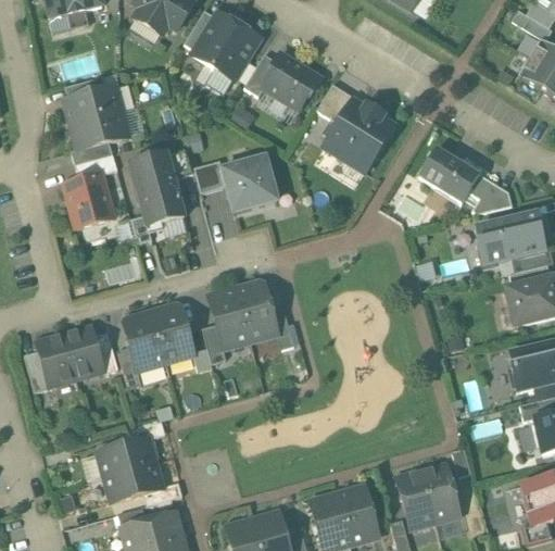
[(45,0),(50,19),(67,14),(85,10),(102,5),(101,0),(45,0)]
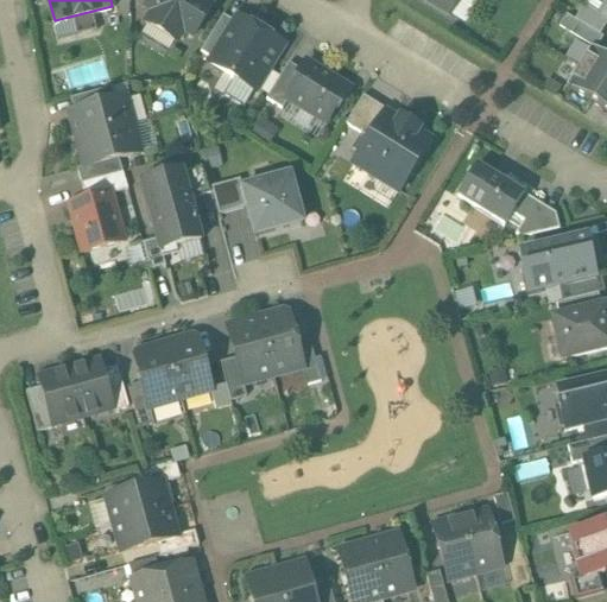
[(147,0),(146,2),(153,7),(146,19),(177,38),(184,26),(194,32),(212,4),(206,0),(147,0)]
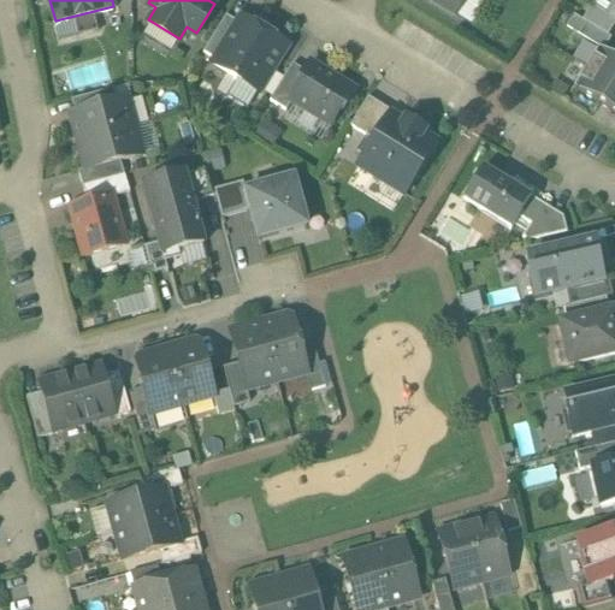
[(437,0),(455,11),(461,0),(437,0)]
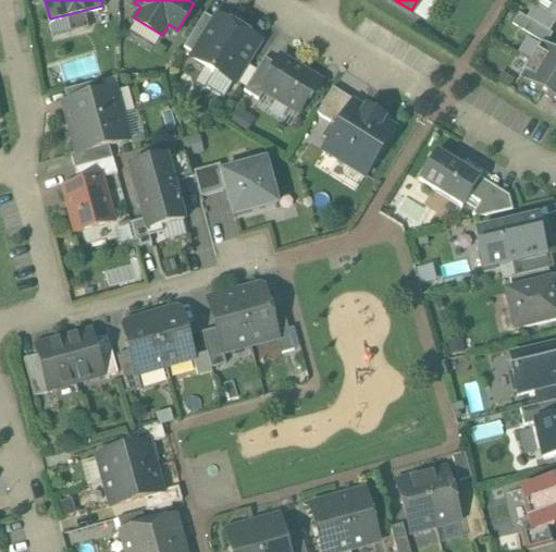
[(548,9),(535,1),(528,14),(550,28),(555,20),(555,16),(553,15),(554,13),(548,9)]
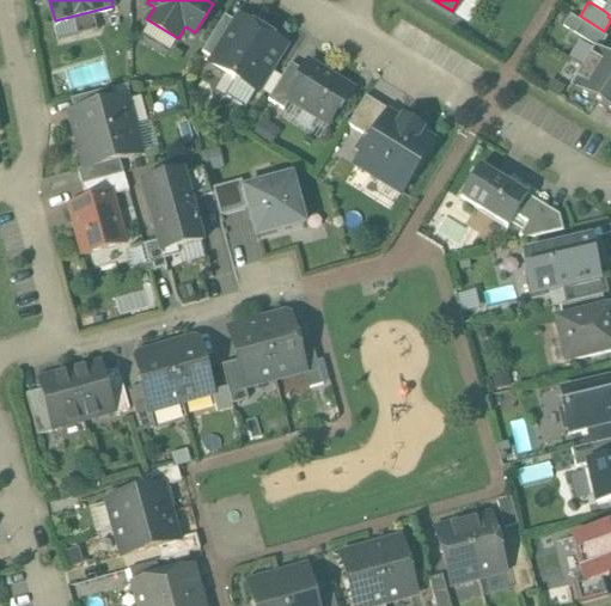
[(93,11),(74,16),(78,31),(97,28),(93,11)]
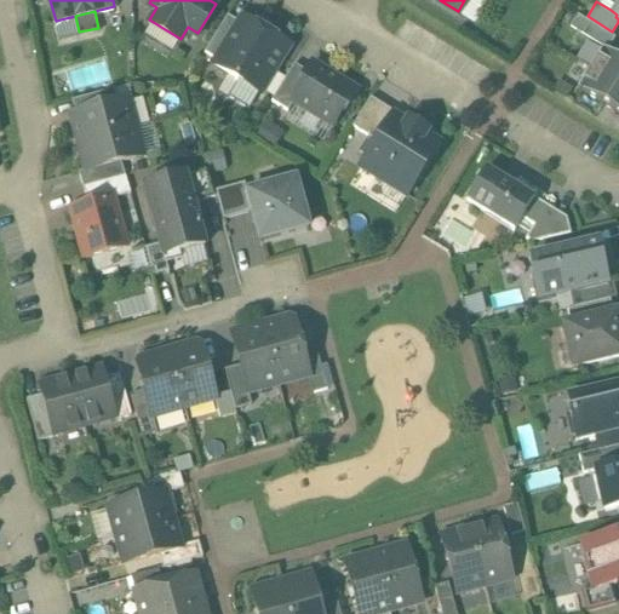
[(228,11),(206,49),(218,56),(241,19),(228,11)]
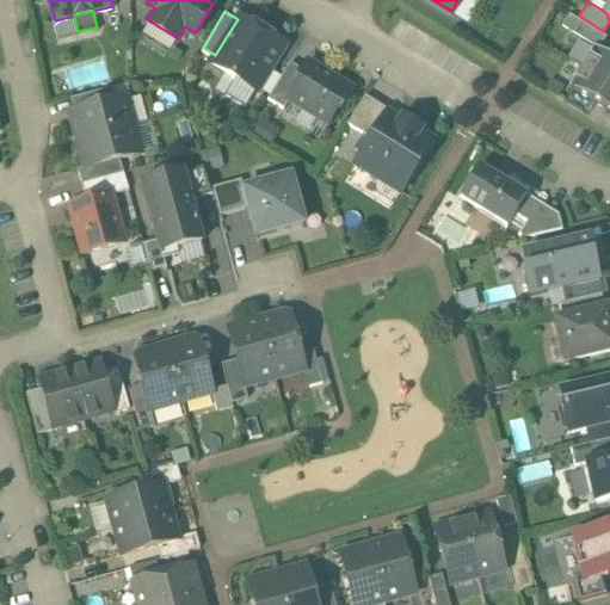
[(607,34),(603,31),(579,16),(571,11),(562,23),(595,43),(599,45),(607,34)]
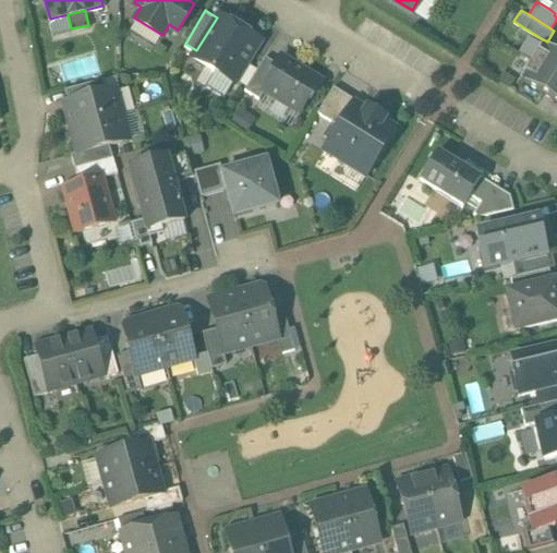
[(259,38),(219,13),(217,16),(194,53),(213,65),(212,68),(215,69),(216,68),(234,79),(259,38)]
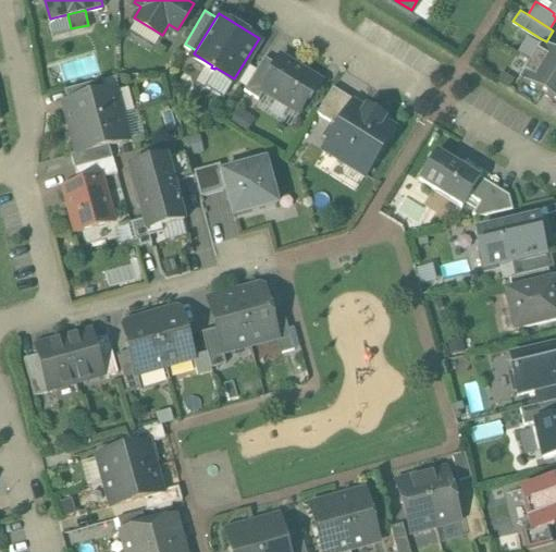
[(555,47),(546,41),(542,39),(531,58),(555,72),(555,47)]
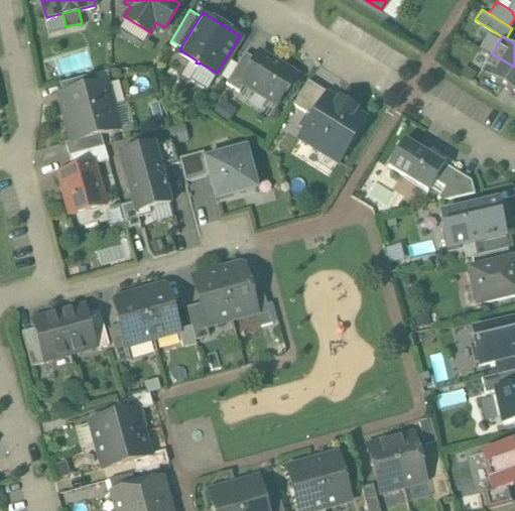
[(246,49),(227,81),(240,89),(245,81),(244,80),(252,67),(250,66),(256,56),(246,49)]
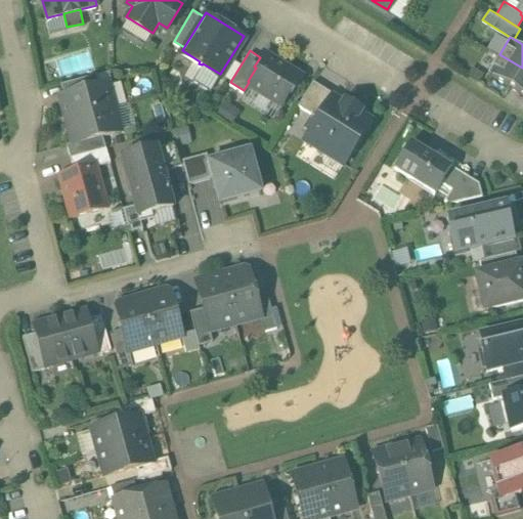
[(277,59),(264,50),(260,57),(254,67),(256,68),(248,81),(249,82),(281,102),(291,88),(293,90),(302,74),(288,66),(289,65),(278,57),(277,59)]
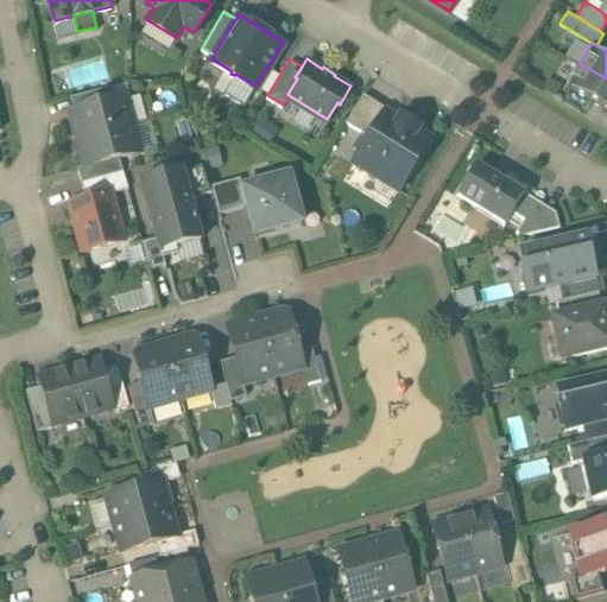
[(606,78),(580,63),(567,83),(606,107),(606,78)]
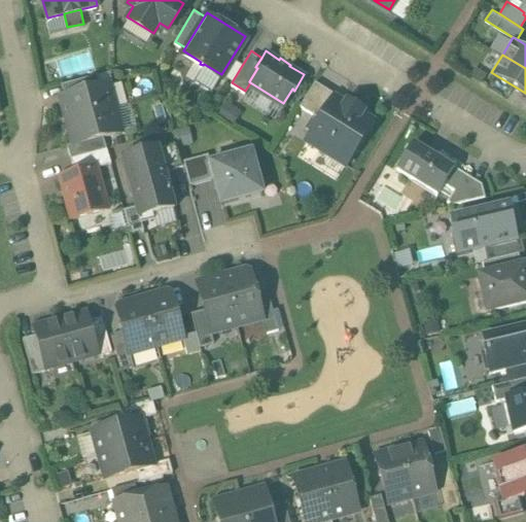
[(98,72),(62,82),(65,94),(101,84),(98,72)]
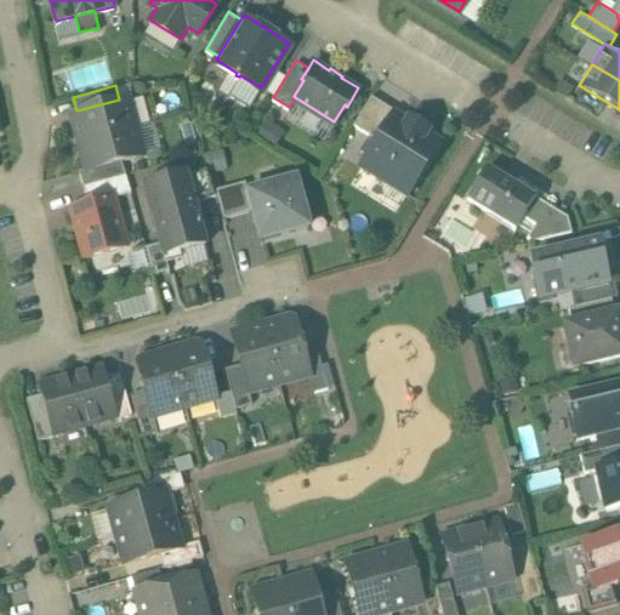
[(396,109),(371,94),(354,123),(377,137),(394,110),(396,109)]
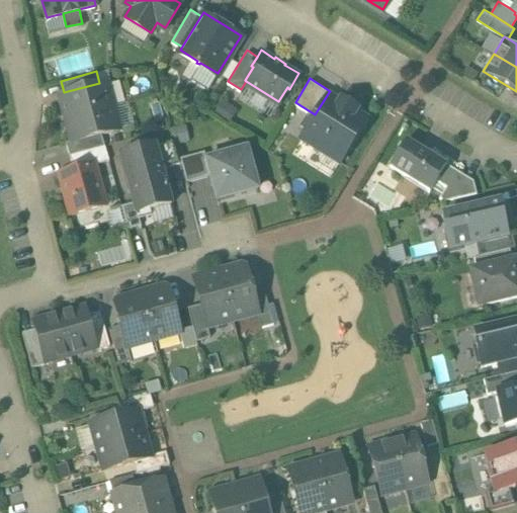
[(64,92),(60,93),(67,116),(113,104),(107,81),(99,83),(64,92)]
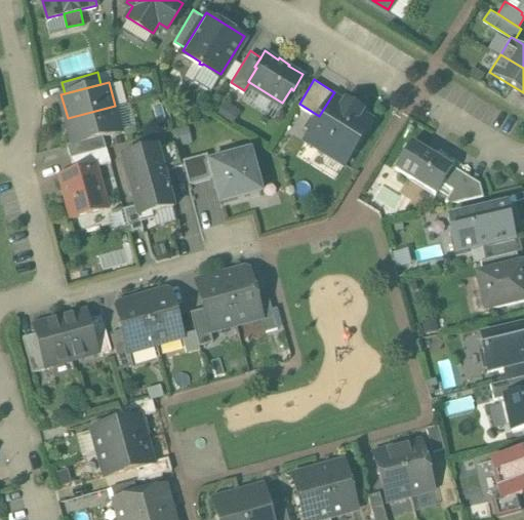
[(362,109),(346,98),(345,101),(333,93),(319,116),(306,138),(345,163),(372,118),(361,111),(362,109)]
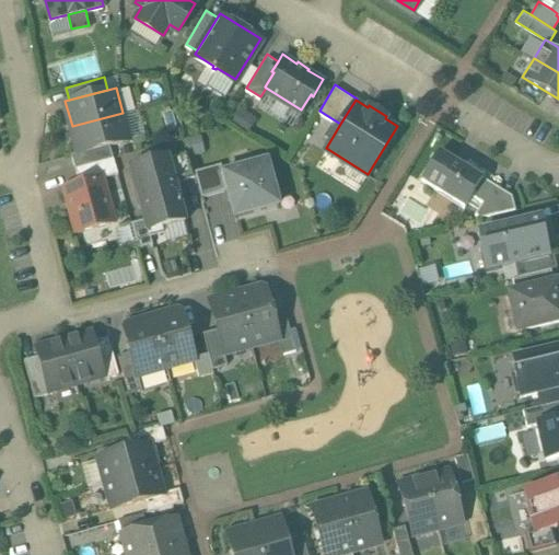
[(123,113),(72,126),(78,150),(79,152),(111,143),(129,138),(123,113)]
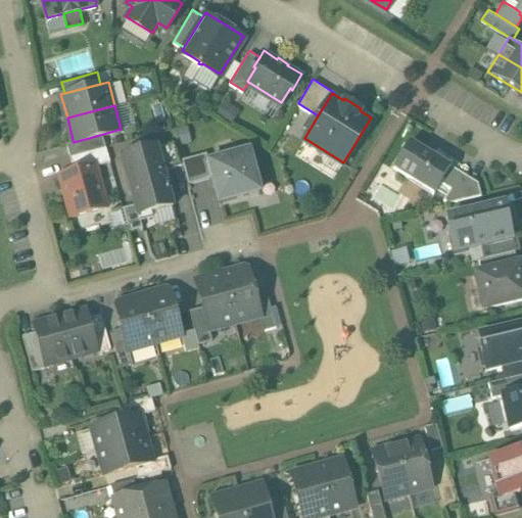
[(103,134),(74,142),(73,140),(66,142),(70,155),(106,145),(103,134)]
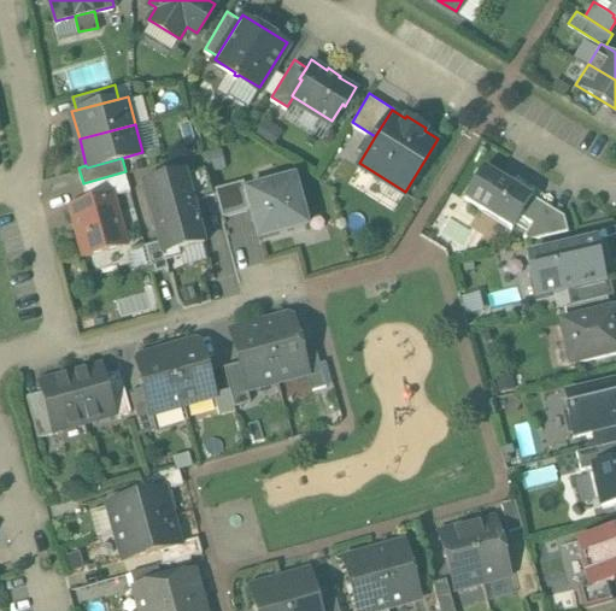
[(209,164),(186,170),(194,198),(216,192),(215,187),(209,164)]
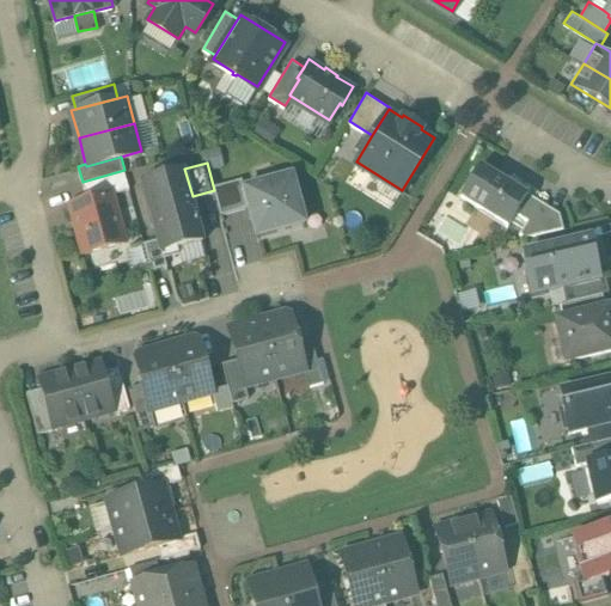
[(527,193),(481,163),(460,195),(508,225),(515,212),(527,193)]
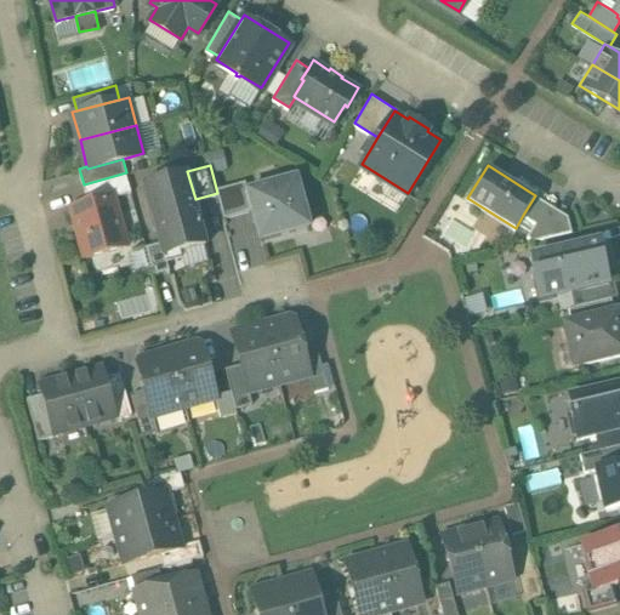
[(187,171),(144,183),(160,240),(164,254),(165,252),(206,241),(195,199),(187,171)]
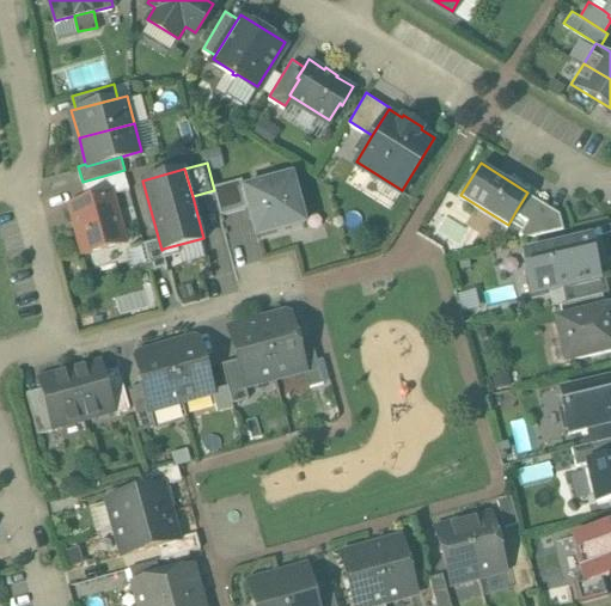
[(124,170),(83,182),(87,197),(111,191),(112,193),(129,188),(124,170)]
